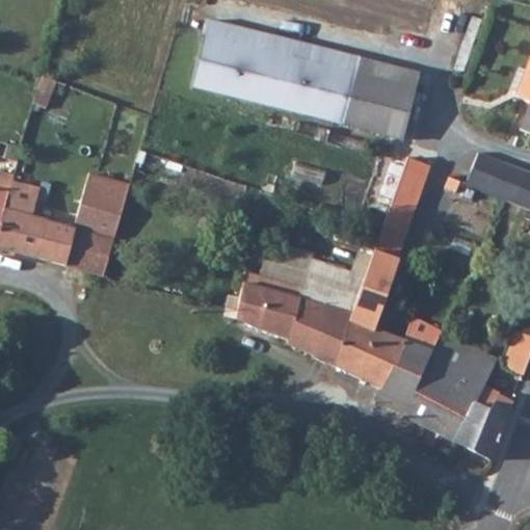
[(416,78),(208,20),(193,87),(402,137),(416,78)]
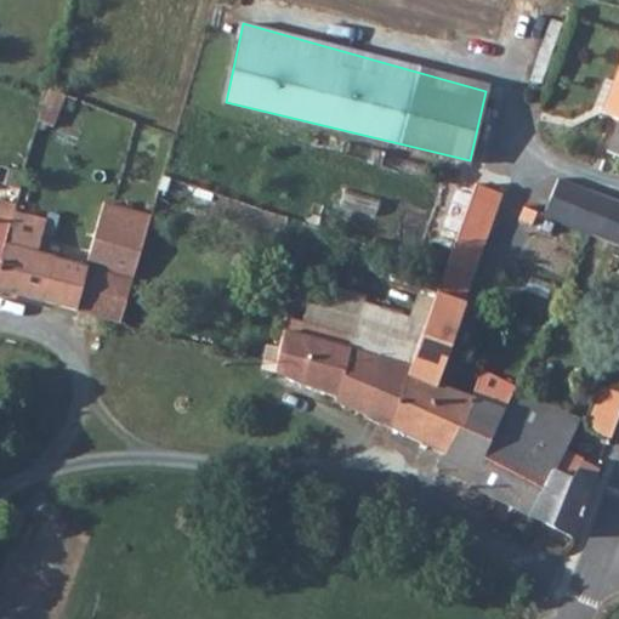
[(618,63),(601,112),(618,118),(618,121),(607,151),(618,154),(618,160),(617,169),(618,169),(618,63)]
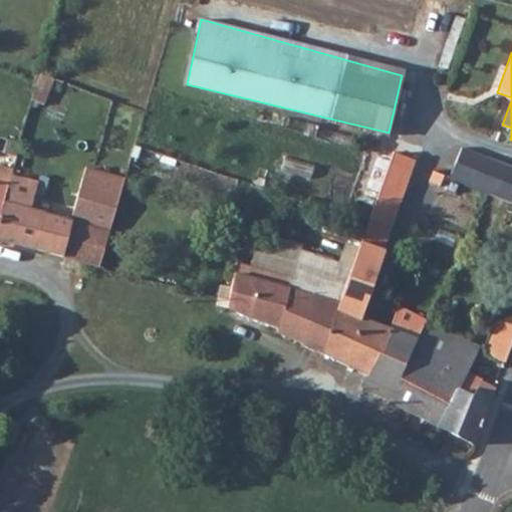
[(22,144),(8,140),(5,153),(18,156),(22,144)]
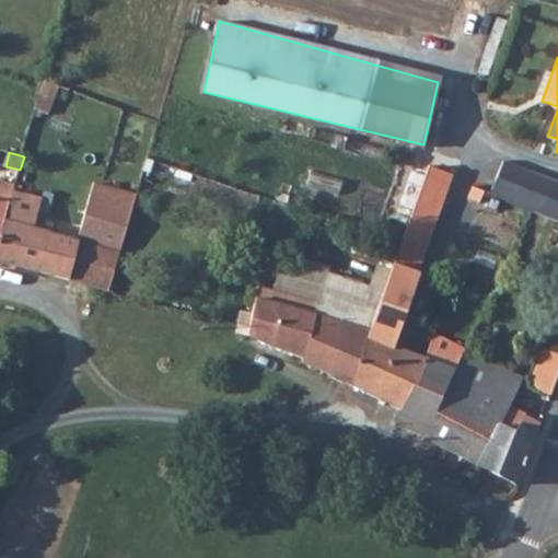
[(557,179),(504,159),(491,192),(531,208),(557,219),(557,179)]
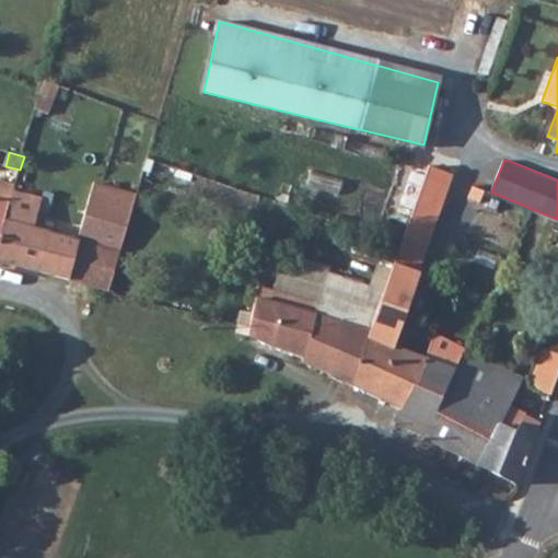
[(421,194),(443,202),(453,175),(431,165),(421,194)]
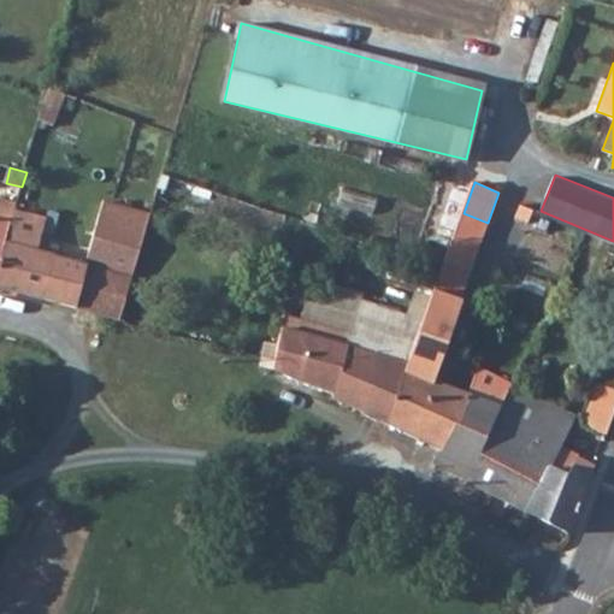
[(0,265),(15,213),(17,204),(0,199),(0,265)]
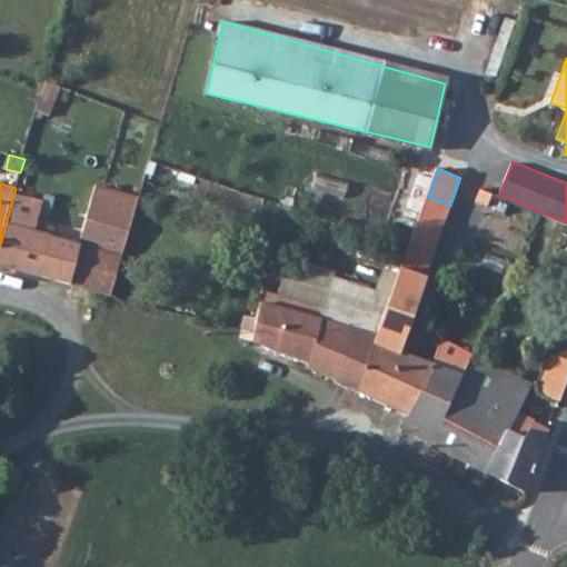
[(33,202),(13,197),(0,245),(0,266),(115,296),(142,199),(96,186),(79,244),(27,229),(33,202)]
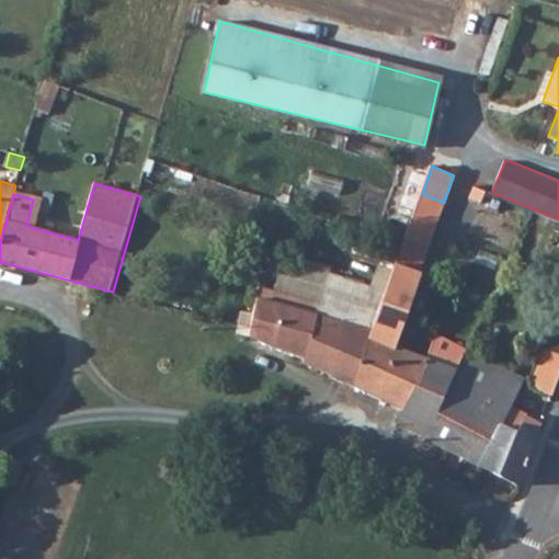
[(470,198),(480,203),(486,189),(476,185),(470,198)]
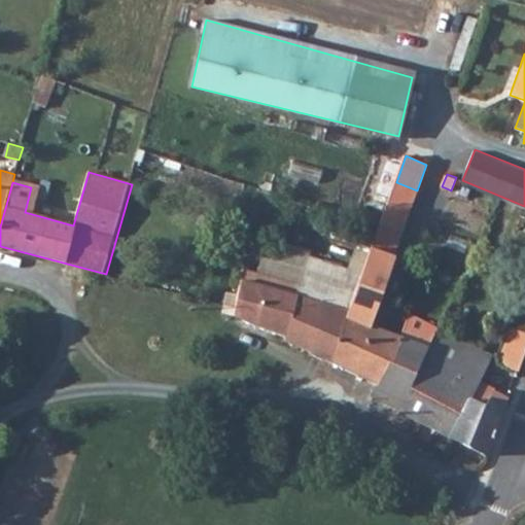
[(395,258),(392,257),(417,190),(396,182),(380,230),(375,242),(363,274),(350,312),(333,362),(379,384),(374,396),(401,412),(422,366),(440,327),(411,313),(400,338),(372,327),(385,285),(387,283),(395,258)]
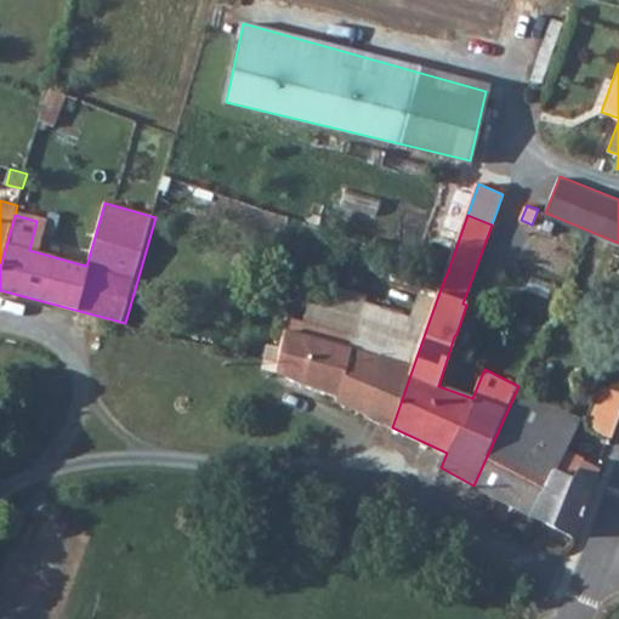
[(448,271),(433,266),(429,280),(435,280),(441,284),(442,285),(448,271)]
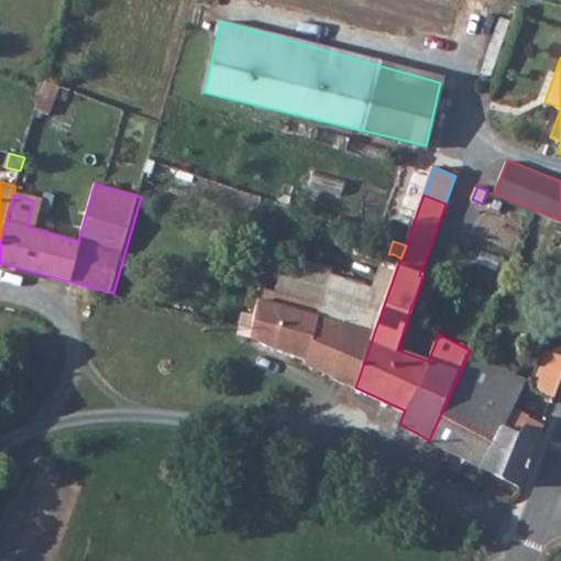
[(373,299),(376,289),(331,277),(328,289),(373,299)]
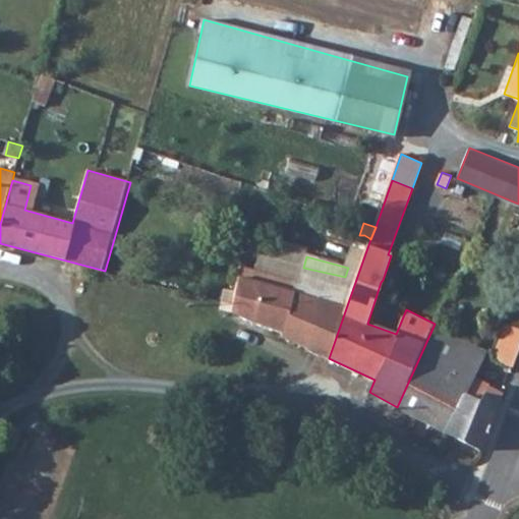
[(303,268),(299,283),(296,295),(346,308),(359,271),(348,268),(345,277),(303,268)]
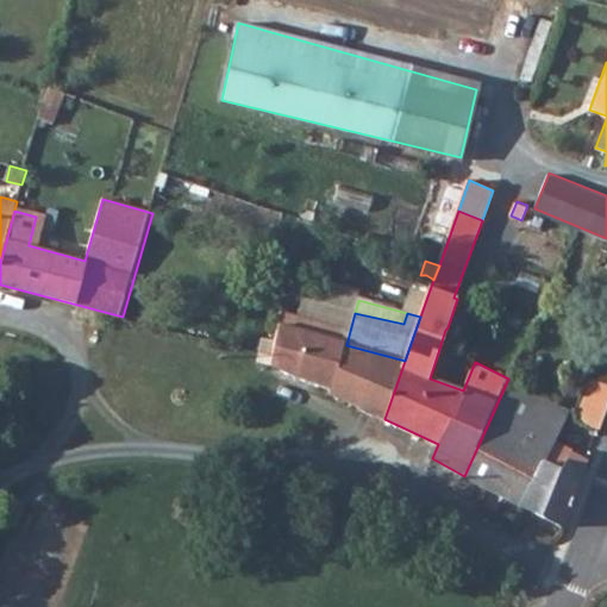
[(346,345),(350,331),(285,314),(277,342),(264,338),(261,352),(258,362),(271,364),(282,369),(289,374),(306,381),(332,387),(331,393),(385,419),(405,361),(346,345)]
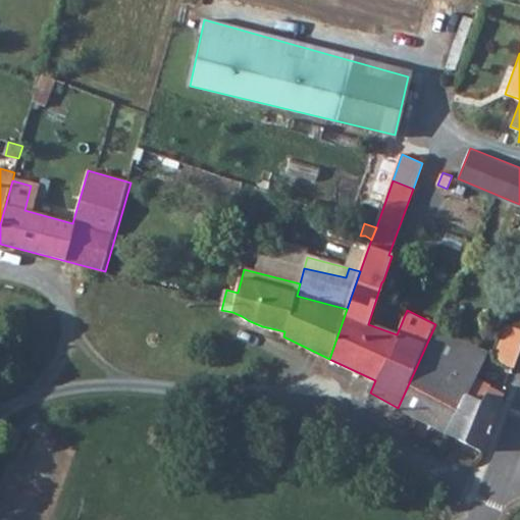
[(438,373),(444,376),(463,339),(435,324),(418,363),(438,373)]
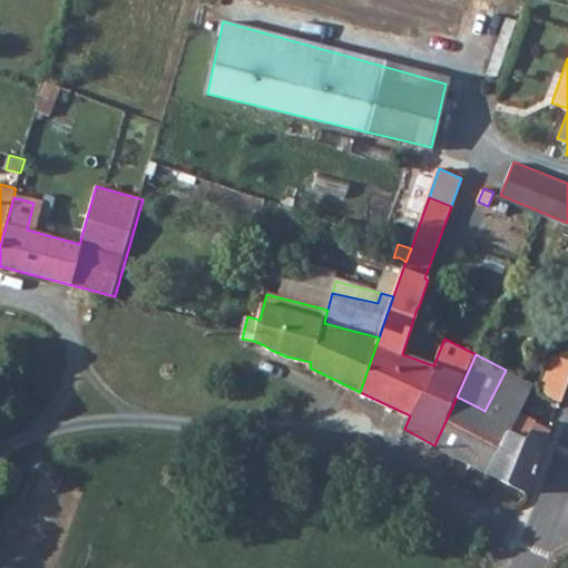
[(561,393),(567,376),(567,361),(554,356),(541,384),(561,393)]
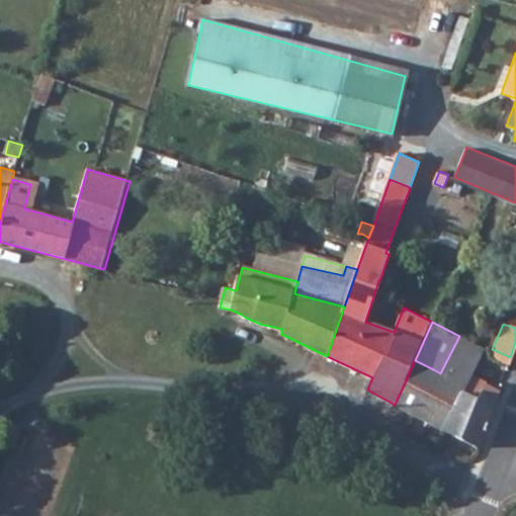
[(484,348),(459,336),(440,373),(465,385),(470,376),(484,348)]
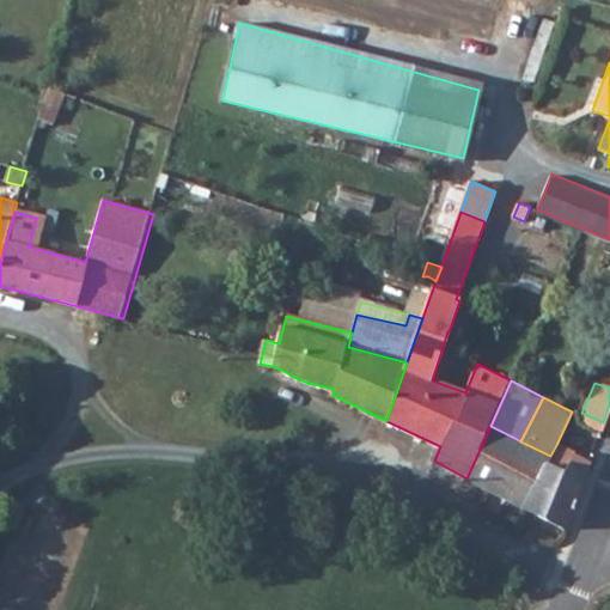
[(467,479),(490,490),(514,438),(490,426),(467,479)]
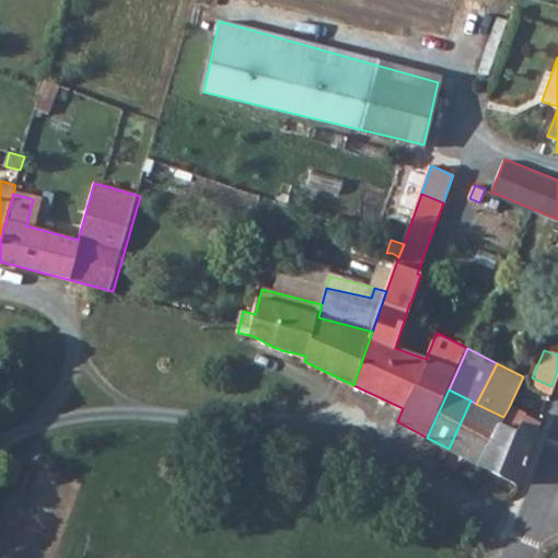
[(500,423),(503,417),(476,404),(471,400),(449,449),(479,465),(500,423)]
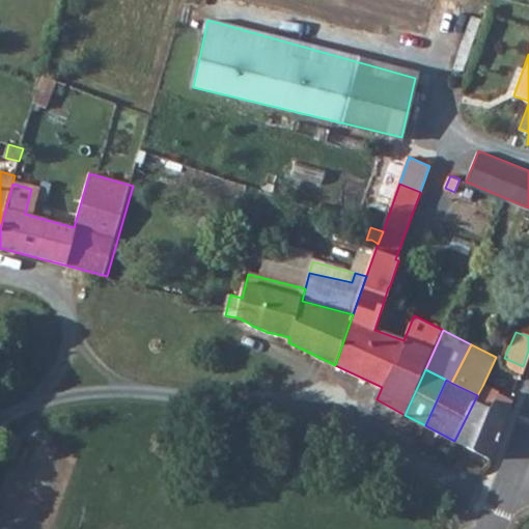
[(489,409),(497,393),(482,386),(477,395),(474,401),(489,409)]
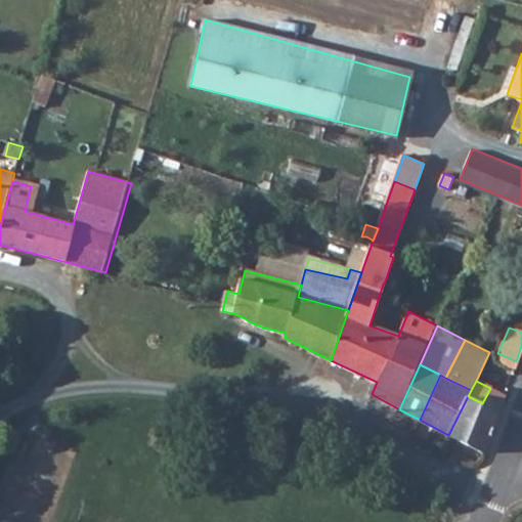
[(493,383),(490,388),(482,403),(468,396),(448,435),(481,451),(506,388),(493,383)]
